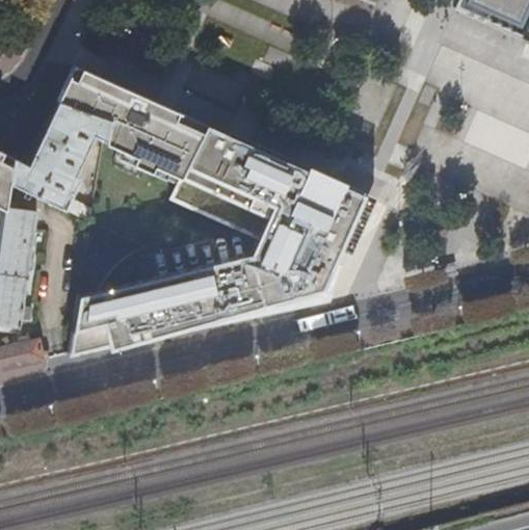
[(528,0),(459,0),(456,8),(528,42),(528,0)]
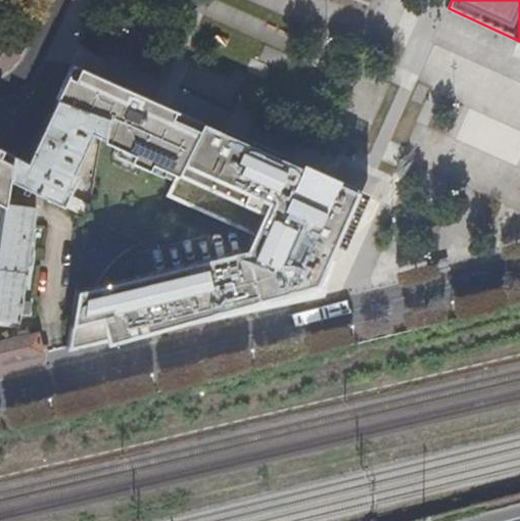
[(74,65),(58,99),(109,117),(106,139),(105,141),(269,225),(254,250),(78,292),(68,348),(325,285),(364,195),(74,65)]
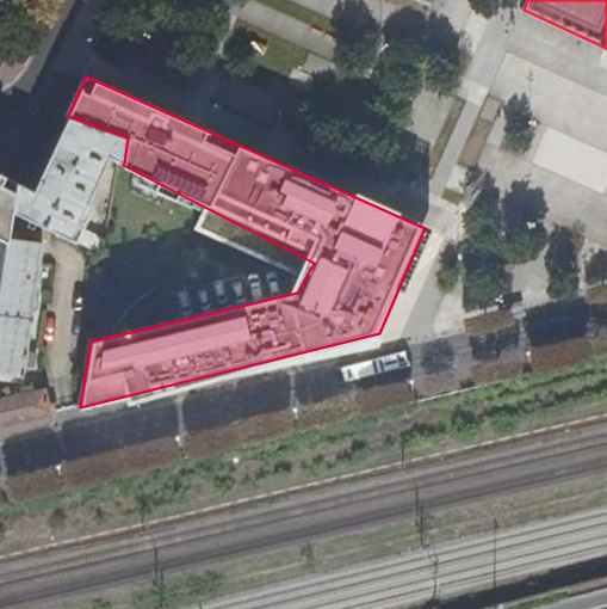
[(109,155),(124,162),(128,137),(68,116),(33,189),(19,183),(14,211),(75,240),(92,204),(87,201),(109,155)]
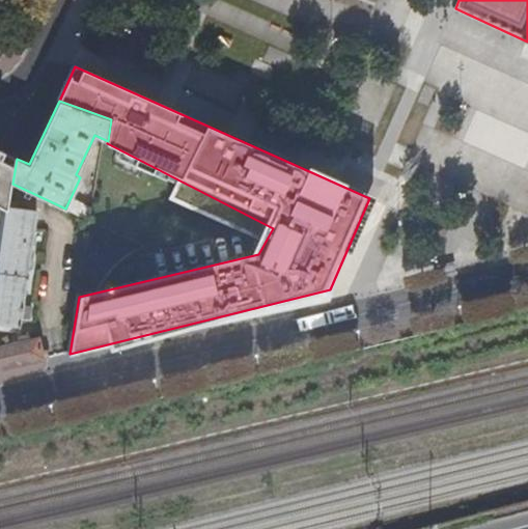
[(0,203),(8,209),(9,202),(12,184),(17,159),(0,150),(0,203)]
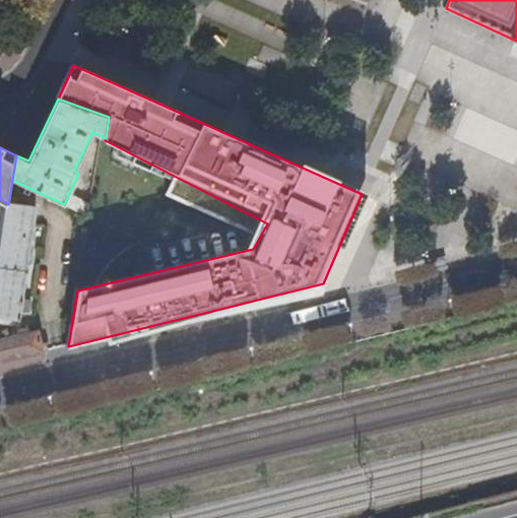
[(20,199),(9,198),(8,204),(4,232),(0,260),(0,318),(21,321),(39,208),(19,205),(20,199)]
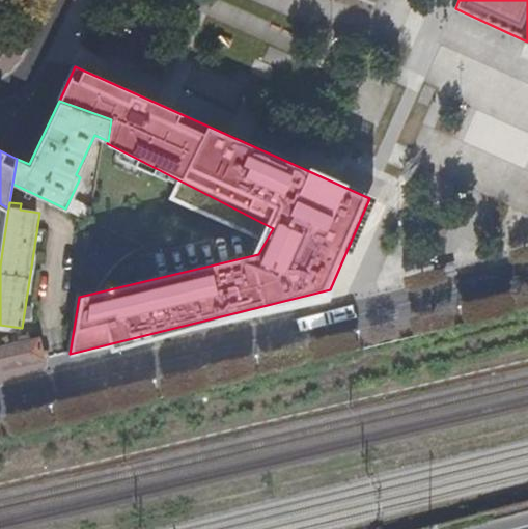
[(0,370),(48,360),(42,337),(32,339),(31,335),(22,337),(23,342),(0,346),(0,370)]
